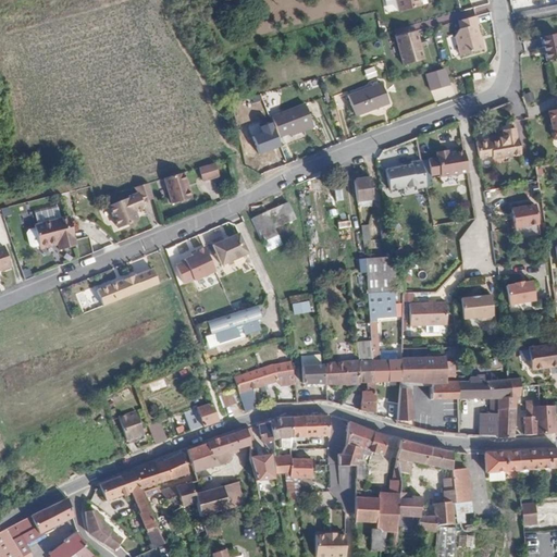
[(419,0),(396,0),(398,11),(421,7),(419,0)]
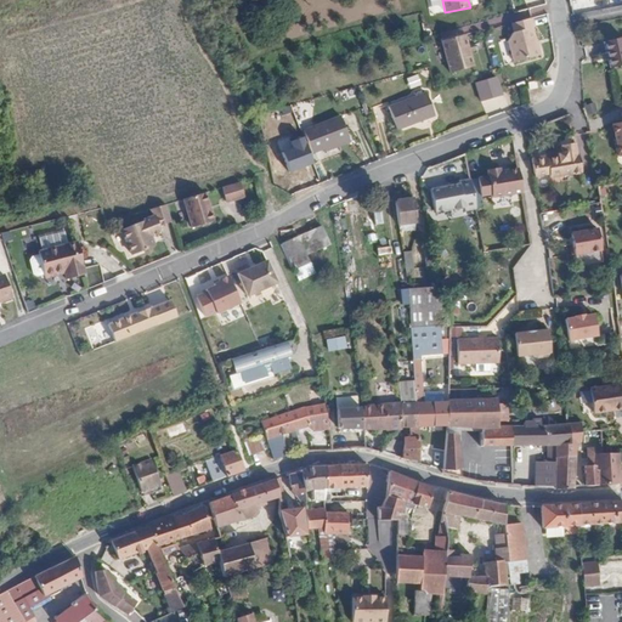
[(533,27),(531,17),(512,22),(514,30),(505,33),(509,44),(535,37),(532,27),(533,27)]
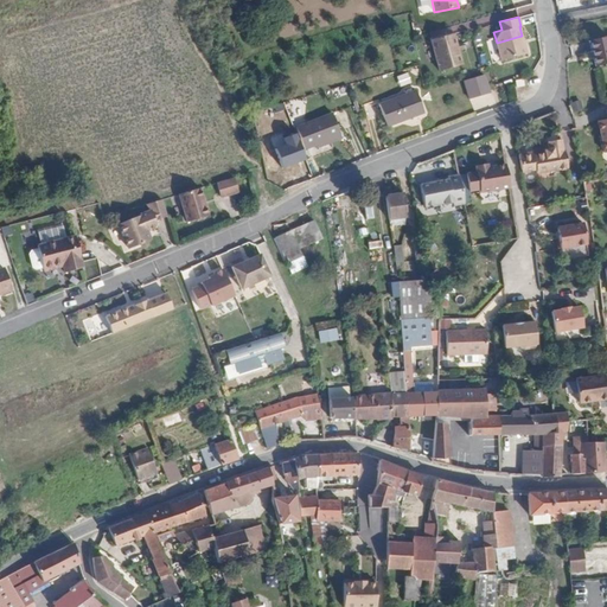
[(451,32),(448,26),(428,31),(430,38),(451,32)]
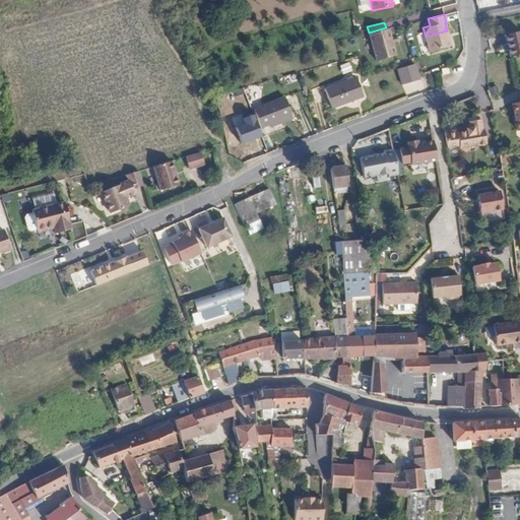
[(373,51),(392,46),(387,27),(386,27),(369,33),(368,33),(373,51)]
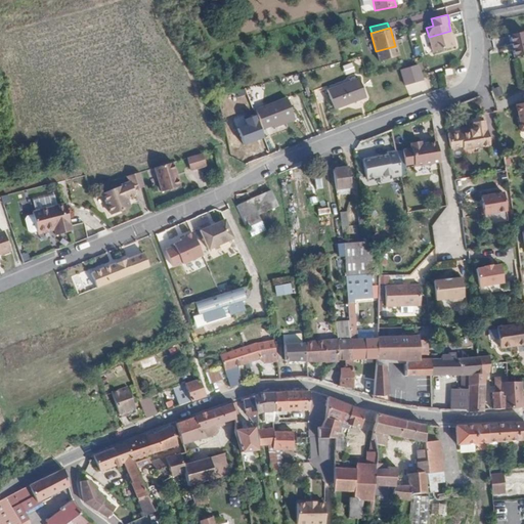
[(512,56),(523,53),(523,33),(523,30),(508,33),(512,56)]
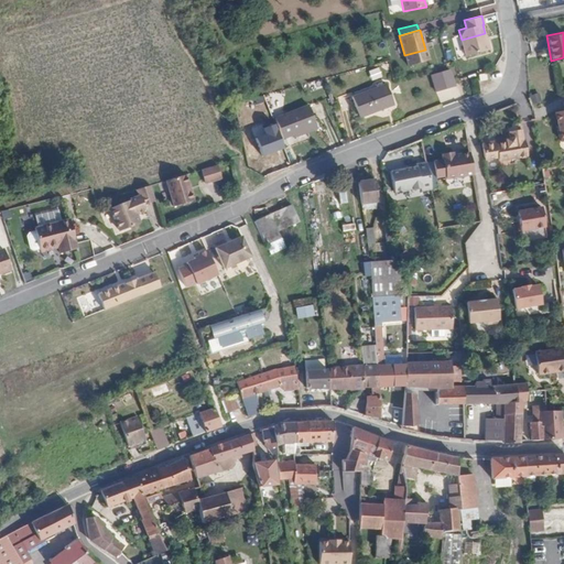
[(486,35),(485,33),(462,40),(466,55),(489,50),(487,41),(485,41),(484,35),(486,35)]
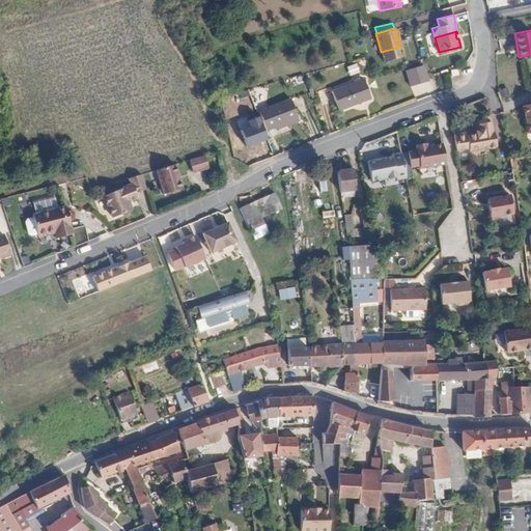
[(402,56),(400,47),(381,52),(383,61),(402,56)]
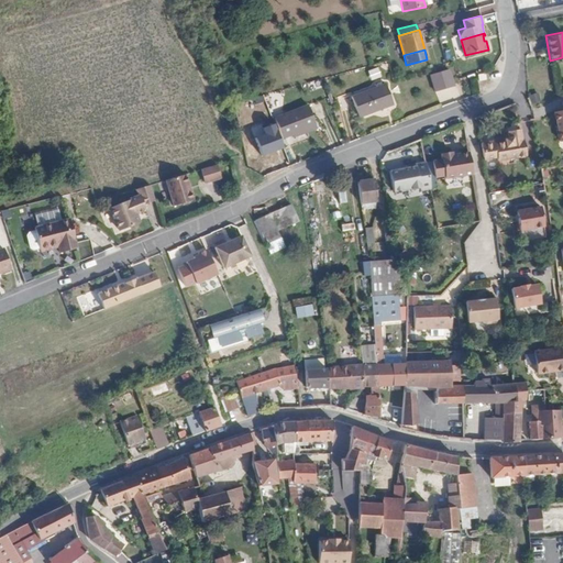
[(449,68),(430,74),(435,91),(454,86),(449,68)]
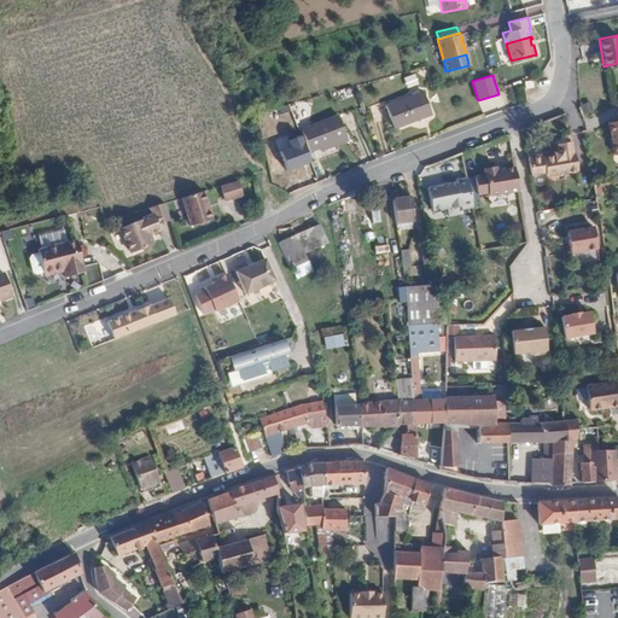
[(424,92),(388,106),(396,128),(432,115),(424,92)]
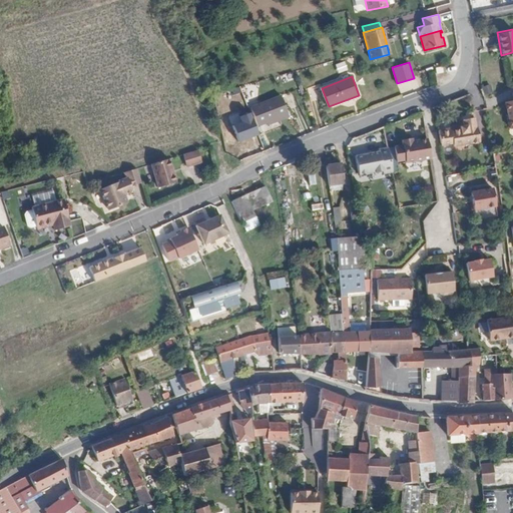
[(398,84),(401,92),(417,86),(414,78),(398,84)]
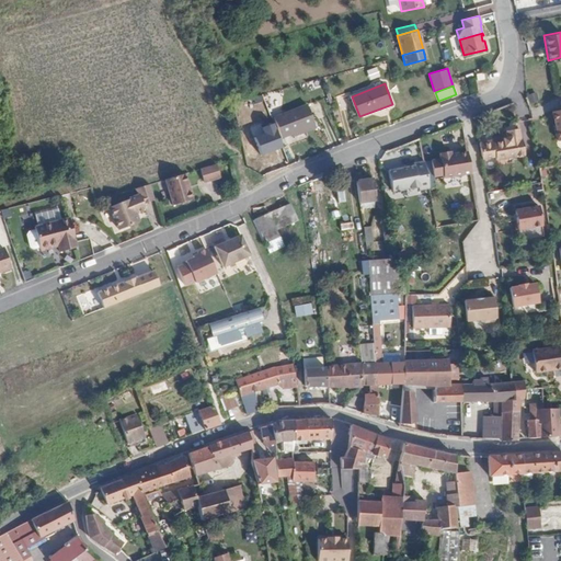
[(305,132),(306,135),(318,129),(308,105),(275,119),(284,139),(305,132)]
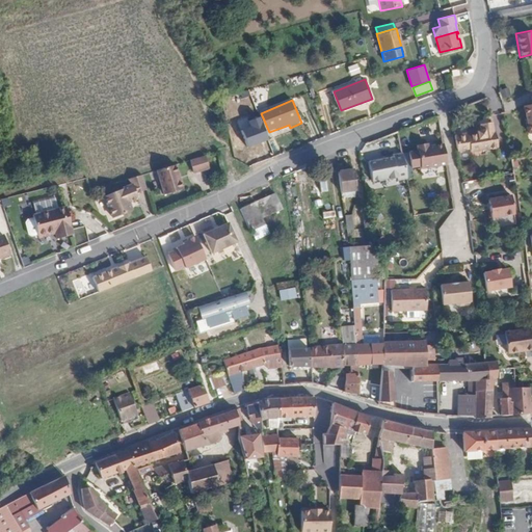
[(469,132),(455,134),(457,148),(471,147),(471,150),(499,145),(497,130),(495,131),(493,122),(481,123),(482,130),(478,131),(479,134),(469,135),(469,132)]
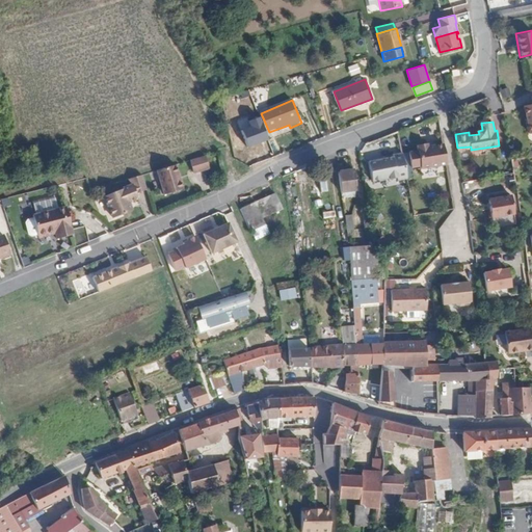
[(445,161),(442,140),(426,142),(426,139),(415,140),(416,147),(407,148),(409,163),(418,162),(418,165),(445,161)]
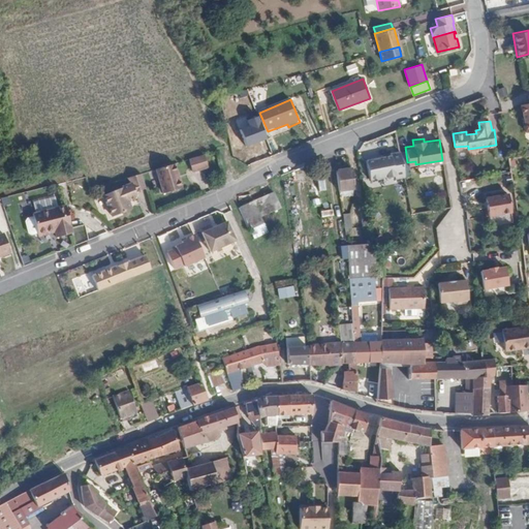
[(207,165),(203,153),(188,157),(192,169),(207,165)]
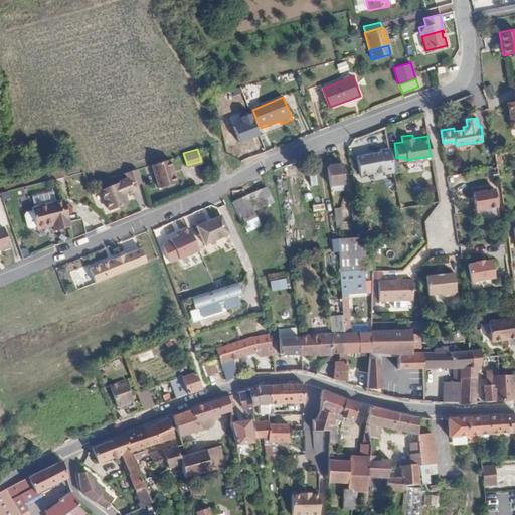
[(394,176),(390,150),(383,151),(383,154),(357,158),(360,177),(376,175),(376,176),(384,175),(385,177),(394,176)]
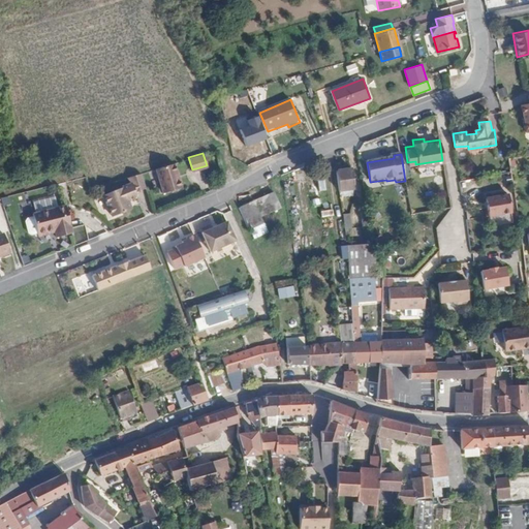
[(174,162),(155,167),(163,192),(181,186),(174,162)]
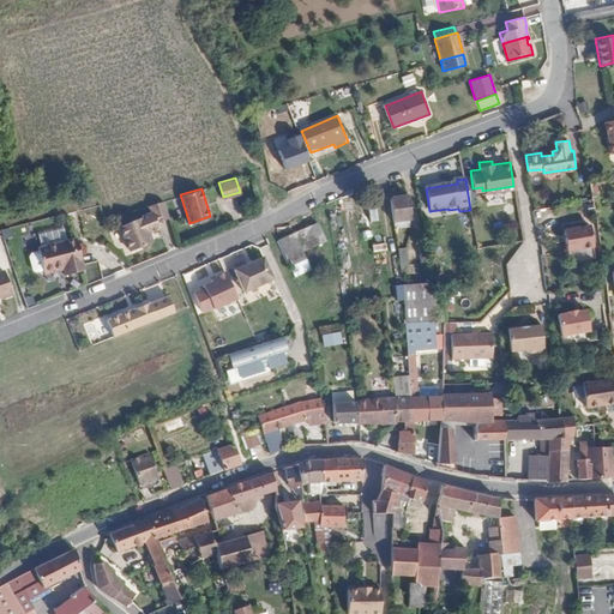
[(407,194),(390,197),(393,221),(410,218),(407,194)]
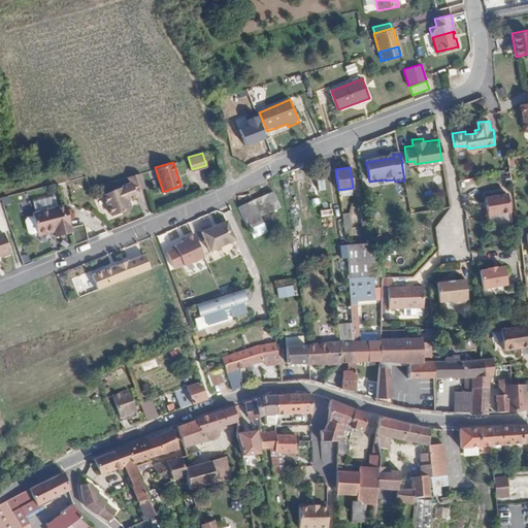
[(140,172),(128,176),(130,183),(101,191),(108,213),(127,208),(125,199),(134,196),(133,192),(145,188),(140,172)]
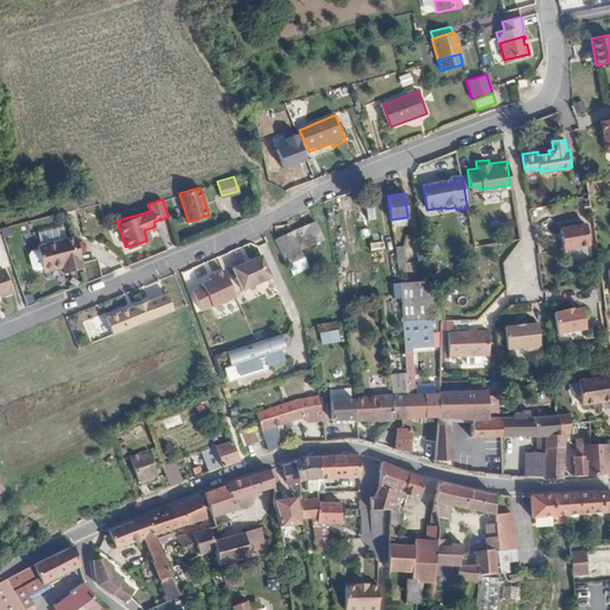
[(313,224),(288,234),(296,250),(319,241),(313,224)]
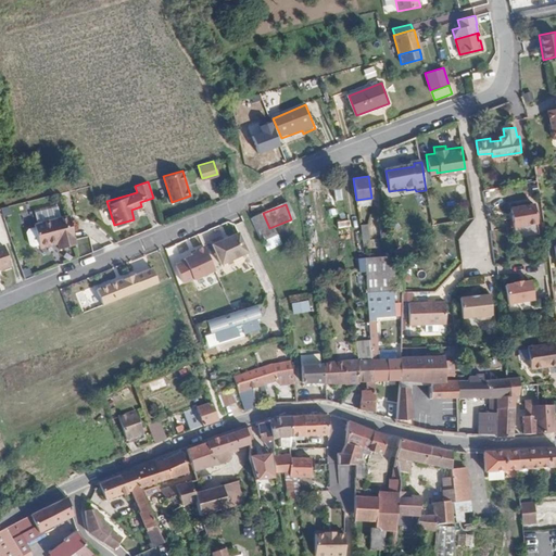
[(532,205),(513,207),(513,211),(508,211),(510,227),(534,225),(532,205)]
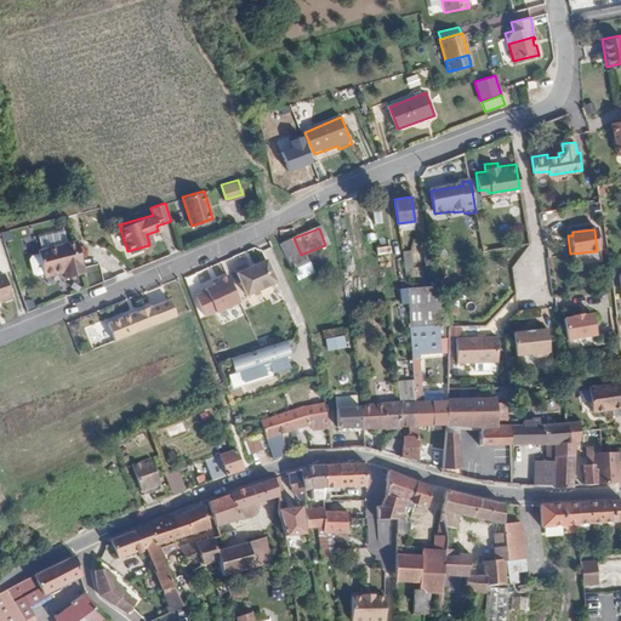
[(275,244),(290,281),(308,274),(301,255),(294,238),(275,244)]
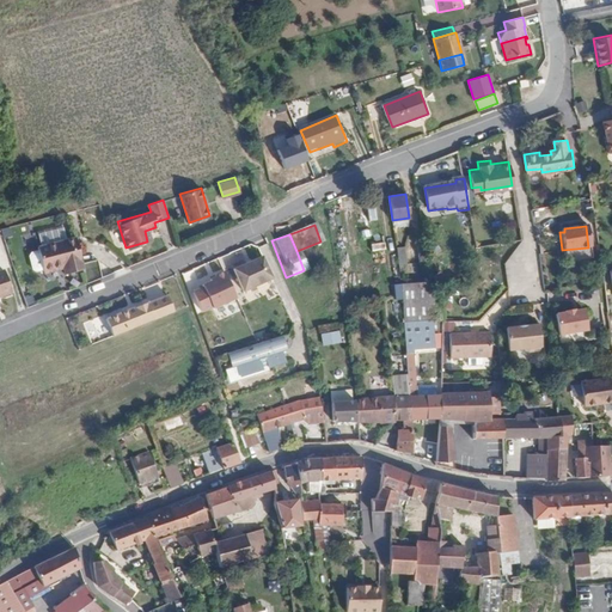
[(54,276),(55,277),(73,270),(77,279),(93,271),(81,240),(46,255),(47,258),(41,261),(40,265),(44,277),(48,279),(54,276)]
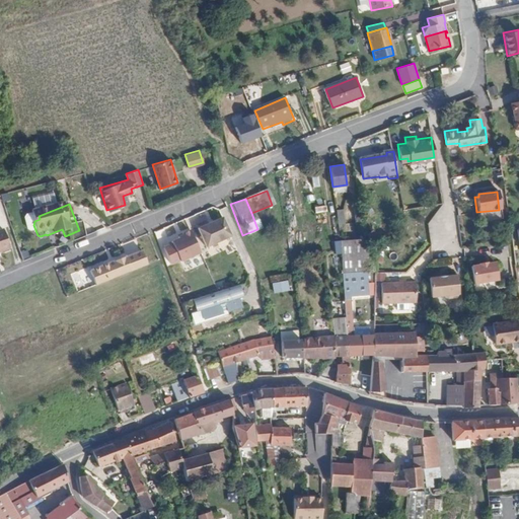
[(313,207),(314,215),(326,214),(325,206),(313,207)]
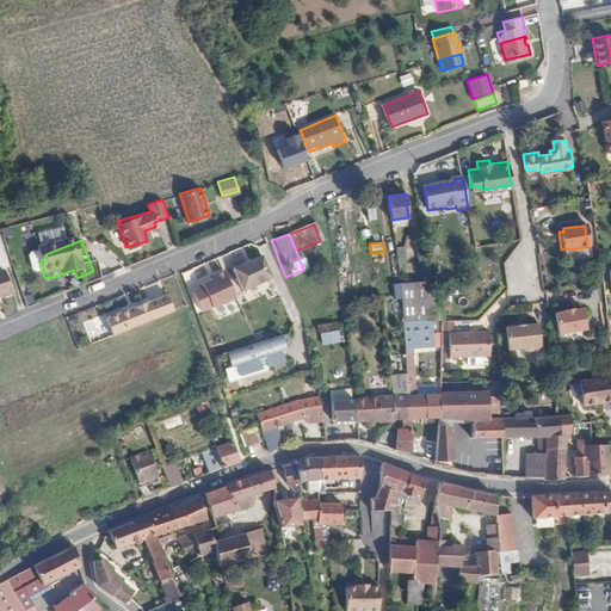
[(425,259),(423,244),(415,245),(418,260),(425,259)]
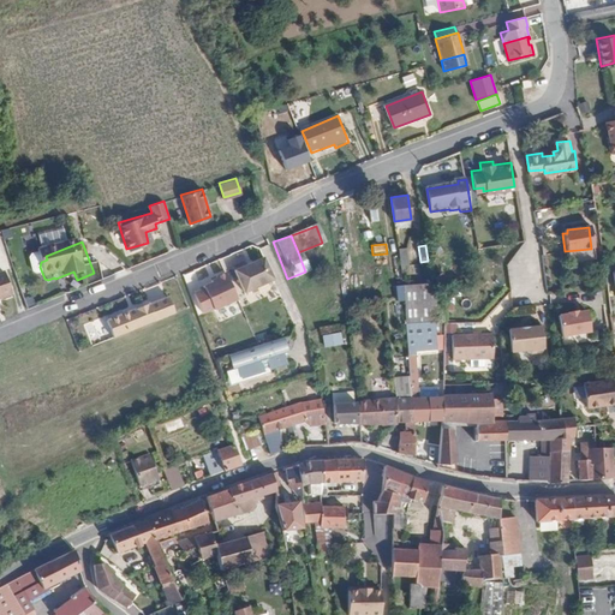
[(405,248),(398,249),(400,264),(408,263),(405,248)]
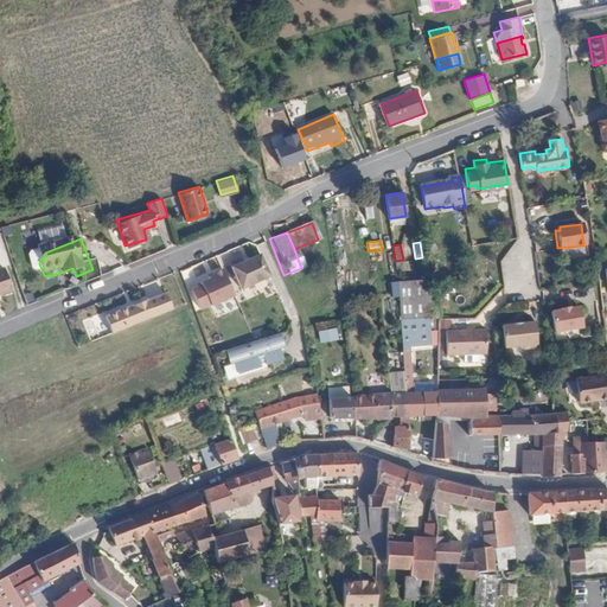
[(268,278),(259,256),(241,263),(238,260),(228,264),(229,267),(240,291),(268,278)]
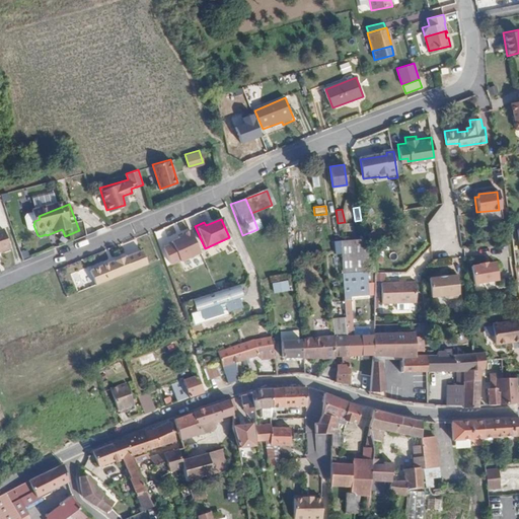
[(62,229),(47,235),(48,238),(63,232),(62,229)]
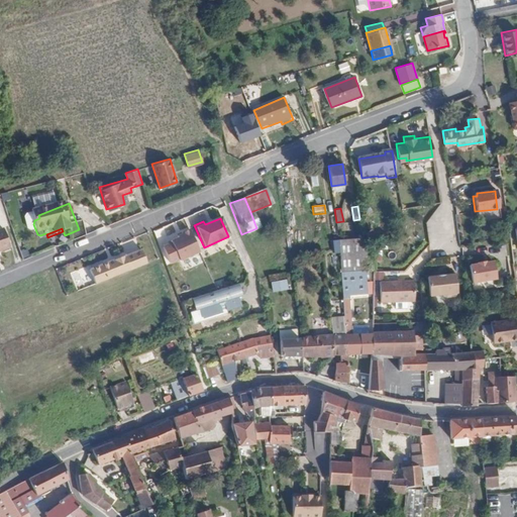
[(197,253),(187,230),(179,234),(180,236),(176,237),(177,239),(170,242),(178,262),(197,253)]
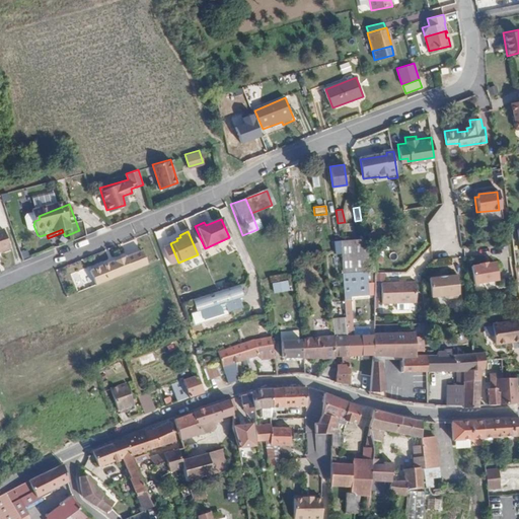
[(365,245),(364,237),(339,239),(341,272),(347,272),(365,271),(368,271),(365,245)]
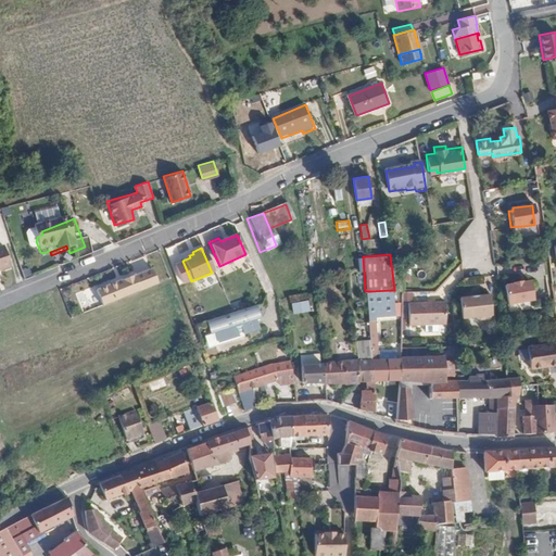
[(151,267),(97,290),(103,306),(158,285),(151,267)]
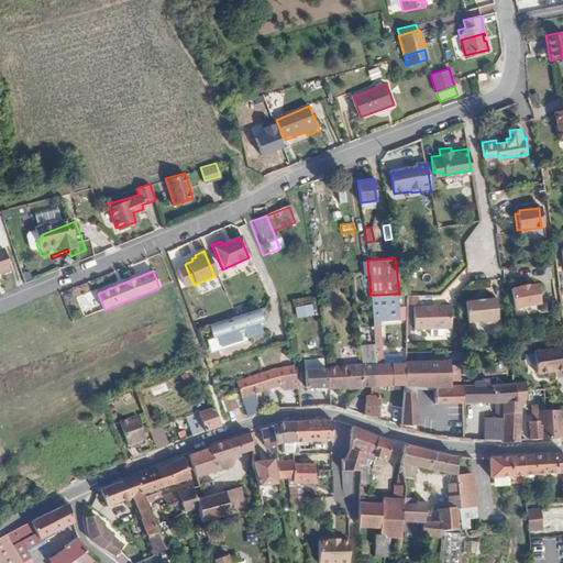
[(514,307),(539,305),(537,287),(529,288),(528,286),(521,286),(521,288),(511,288),(514,307)]
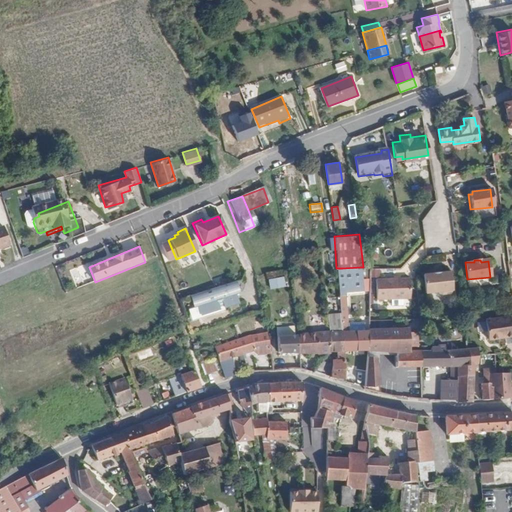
[(360,267),(342,268),(345,291),(362,290),(360,267)]
